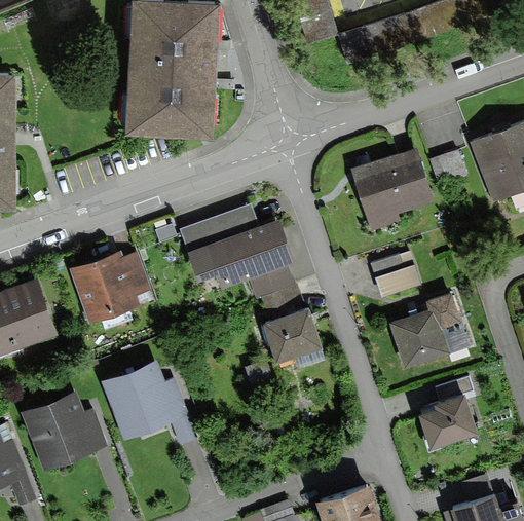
[(128,0),(123,123),(212,127),(218,0),(128,0)]
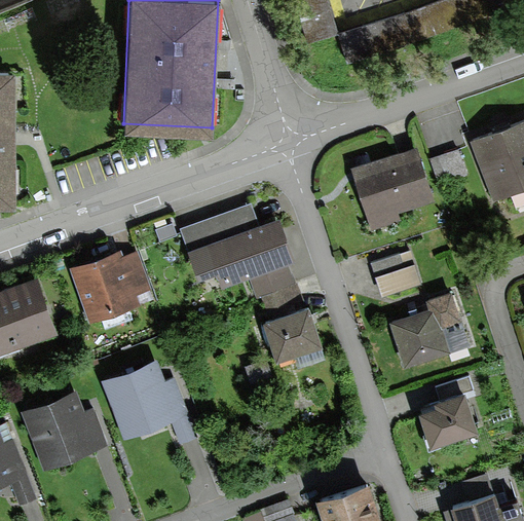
[(337,33),(327,0),(292,0),(305,43),(337,33)]
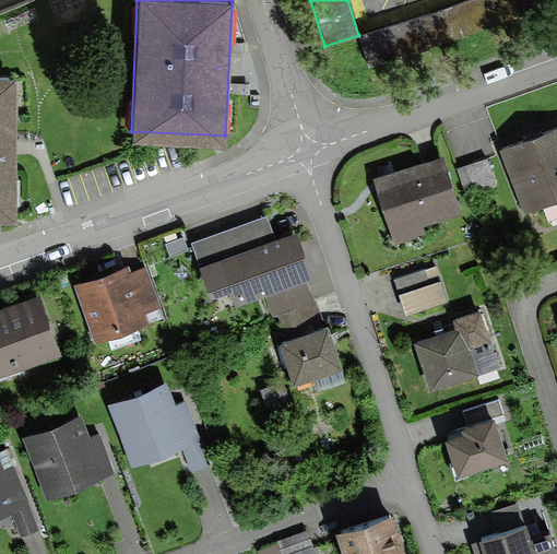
[(518,0),(462,0),(358,35),(369,69),(524,16),(518,0)]
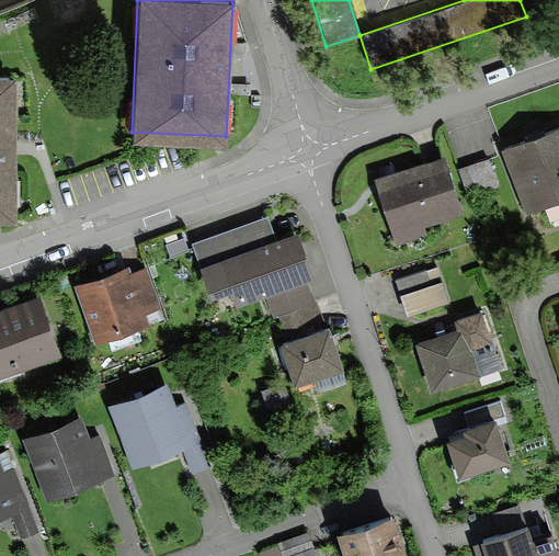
[(0,213),(15,214),(15,68),(0,68),(0,213)]
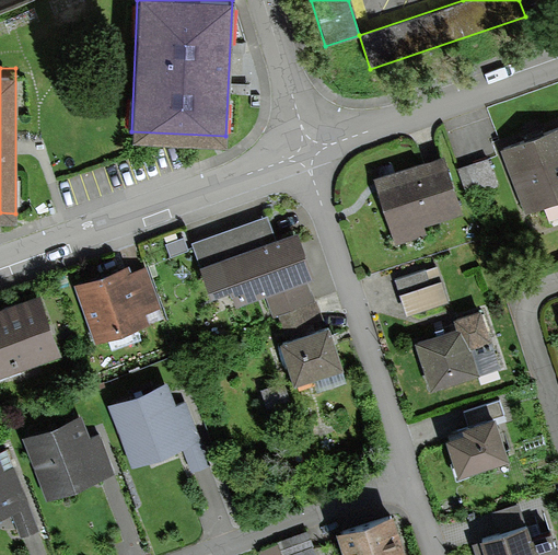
[(557,128),(501,151),(525,215),(557,201),(557,128)]
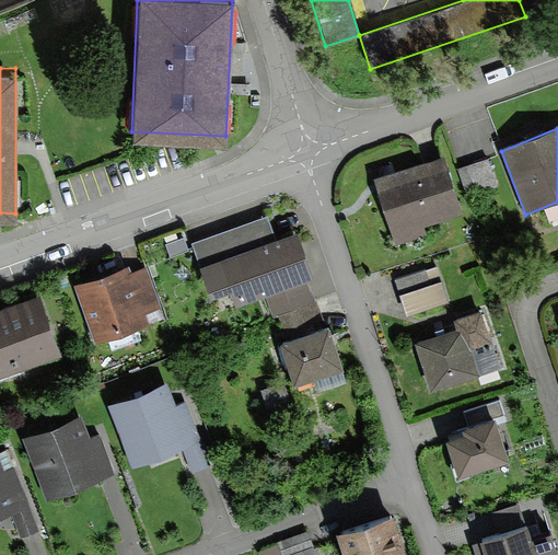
[(372,180),(394,247),(427,236),(423,228),(463,215),(443,157),(372,180)]
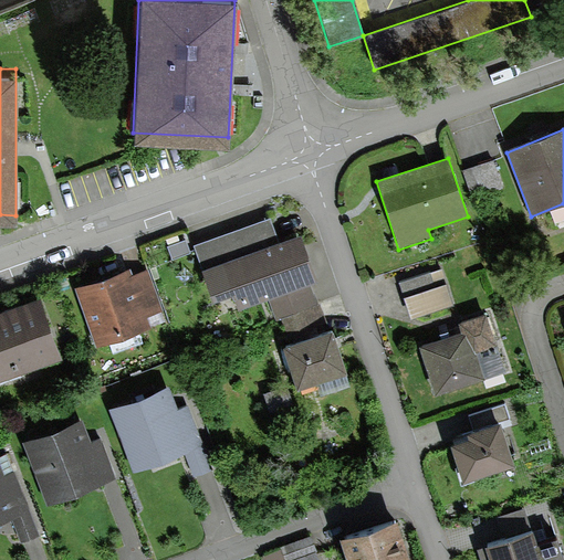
[(503,192),(492,161),(461,172),(472,203),(503,192)]
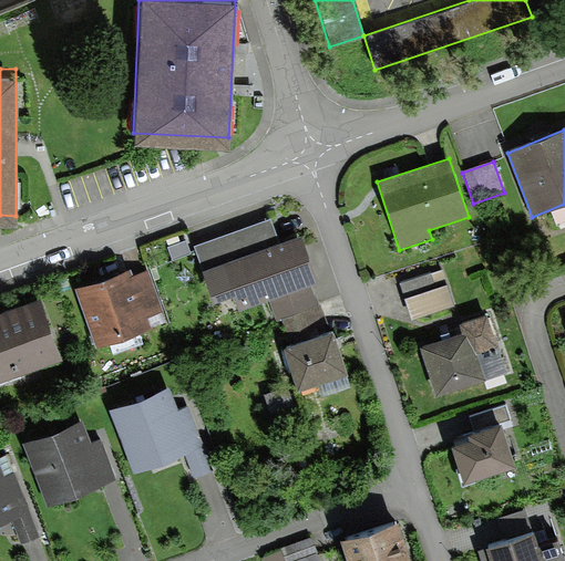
[(232,293),(237,310),(266,299),(274,322),(280,319),(317,307),(309,284),(317,281),(301,235),(277,242),(269,221),(193,248),(212,300),(232,293)]
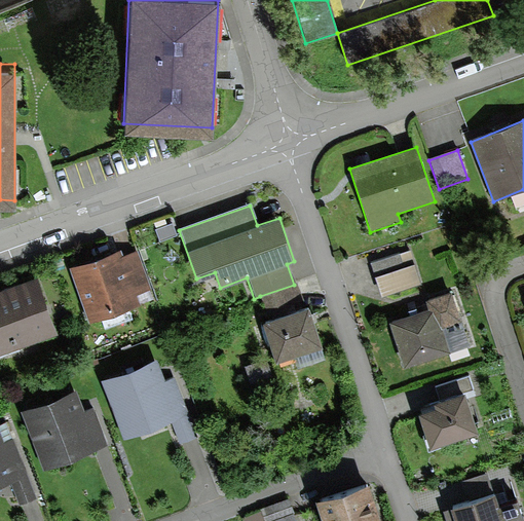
[(120,252),(69,269),(88,325),(100,321),(103,332),(133,323),(128,310),(140,306),(136,294),(149,290),(137,252),(121,257),(120,252)]
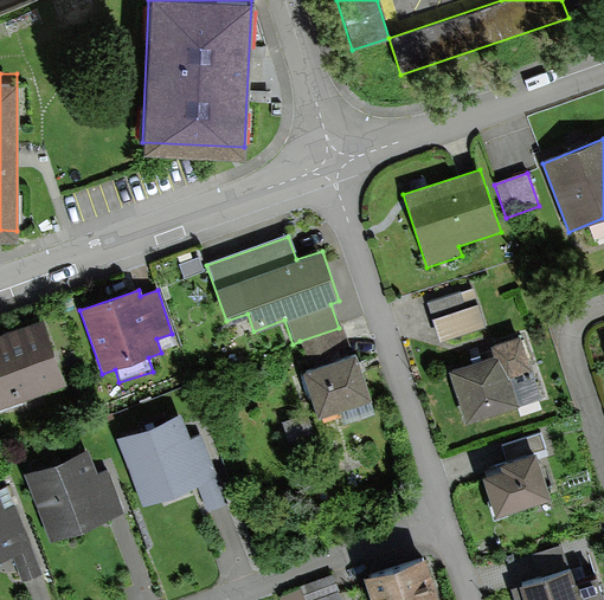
[(426,305),(439,343),(484,329),(473,290),(426,305)]
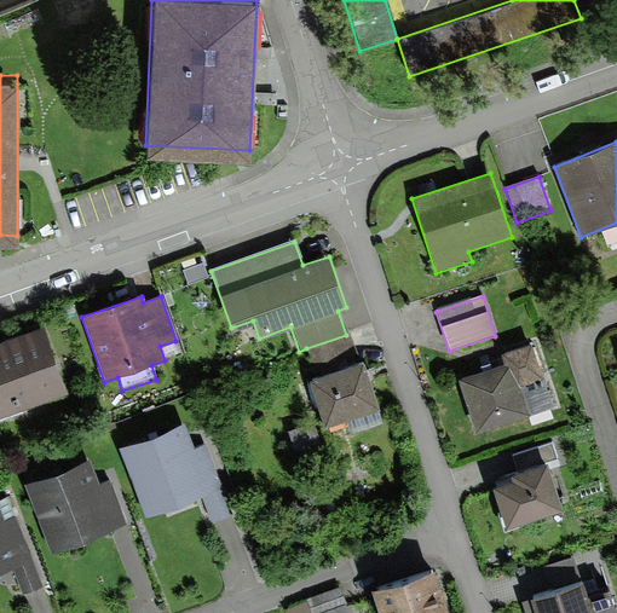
[(0,414),(67,391),(44,325),(0,340),(0,414)]
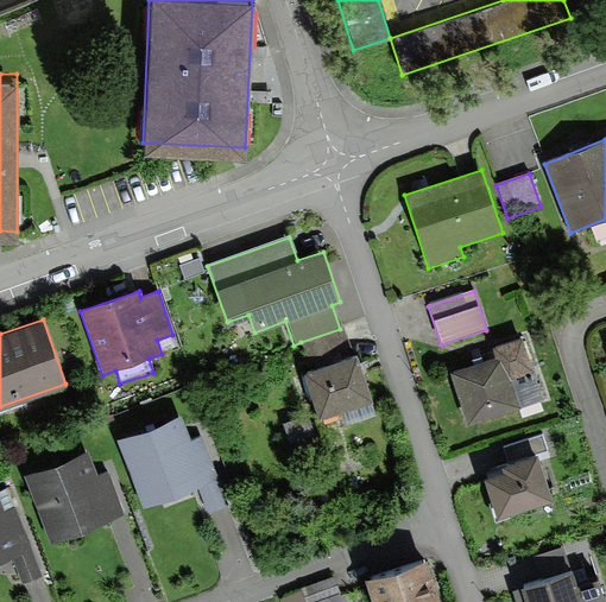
[(342,328),(340,329),(301,342),(307,360),(348,346),(342,328)]
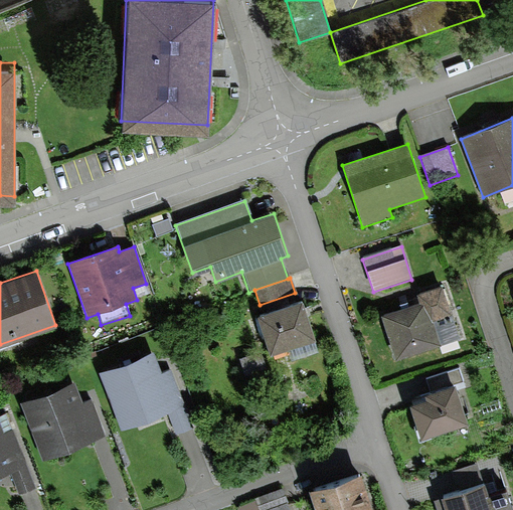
[(380,315),(395,360),(459,339),(442,286),(415,294),(418,303),(380,315)]
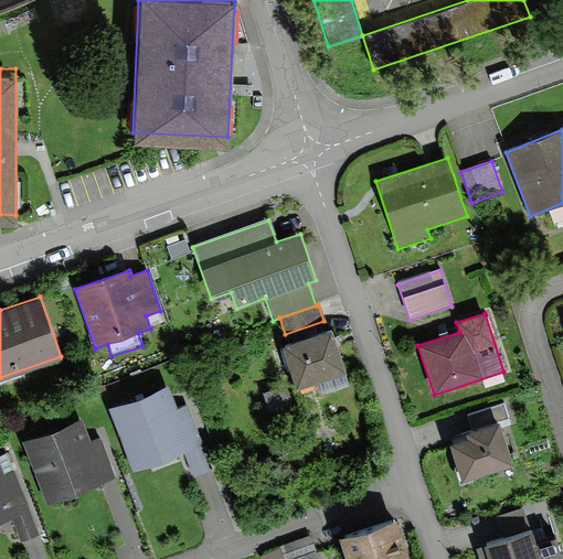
[(280,344),(295,388),(318,380),(321,389),(348,380),(331,328),(280,344)]
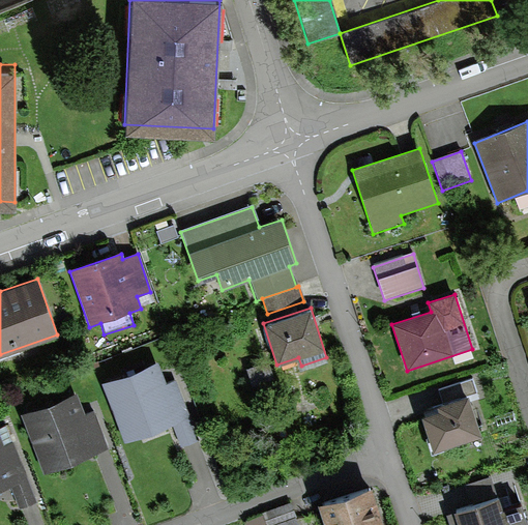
[(156,368),(106,386),(128,448),(179,430),(156,368)]
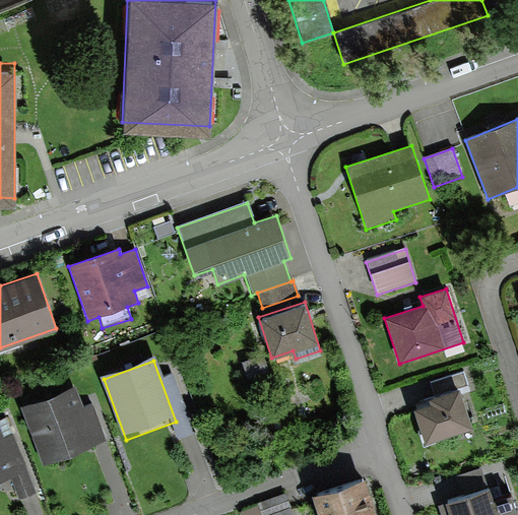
[(412,406),(424,441),(472,426),(462,395),(469,393),(463,373),(429,384),(432,395),(428,396),(430,401),(412,406)]
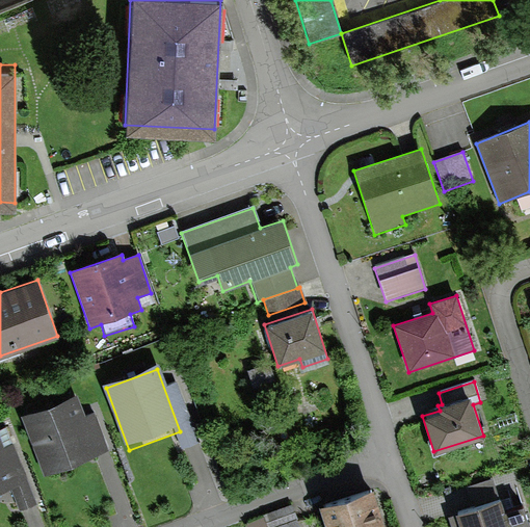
[(76,397),(25,416),(48,478),(99,459),(76,397)]
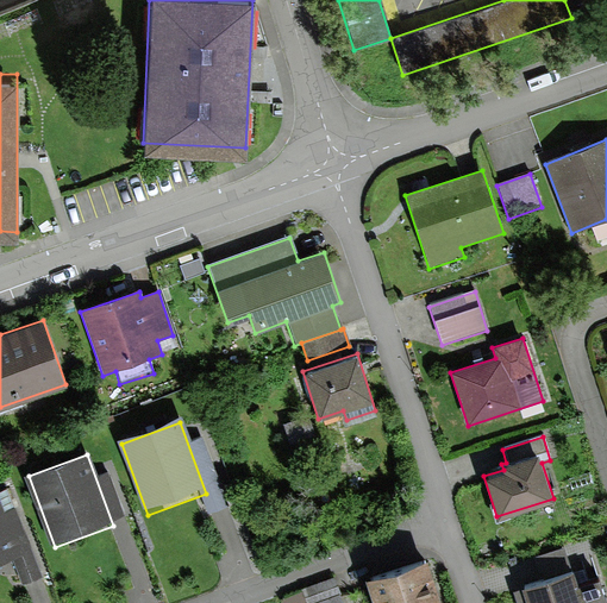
[(0,571),(23,564),(0,501),(0,571)]
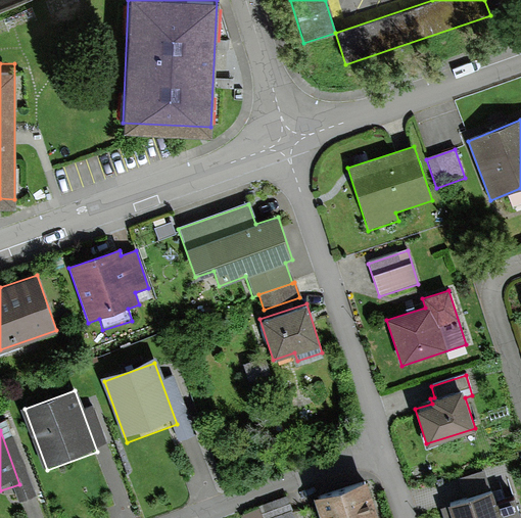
[(313,496),(319,517),(378,517),(367,478),(313,496)]
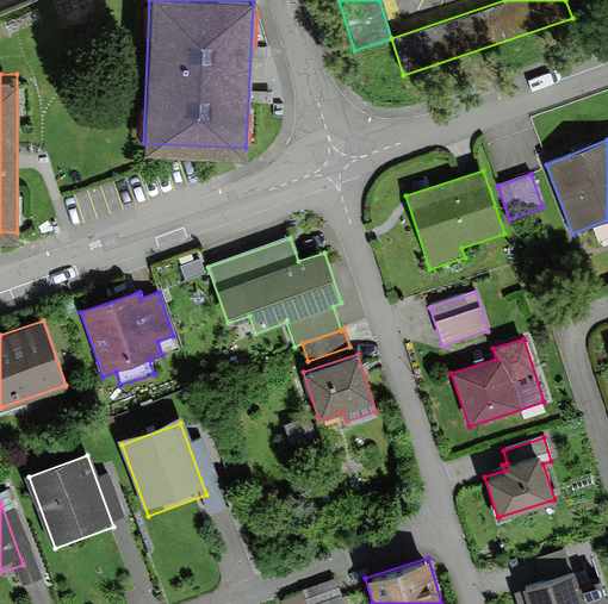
[(607,603),(607,601),(600,577),(578,584),(574,570),(522,586),(523,590),(514,593),(516,603),(607,603)]
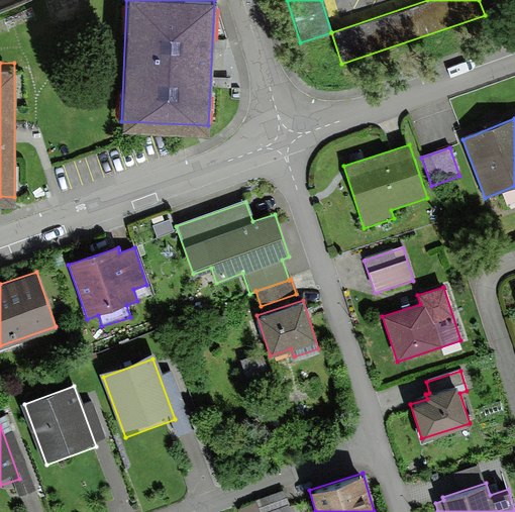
[(289,511),(283,493),(255,503),(259,511),(289,511)]
